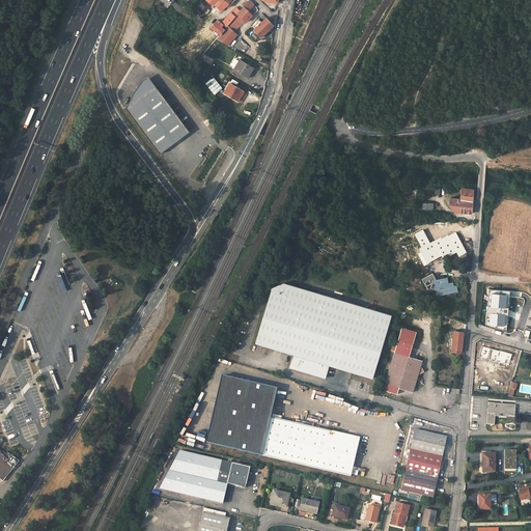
[(218,0),(206,0),(211,3),(213,1),(215,3),(214,4),(216,5),(221,11),(225,7),(218,0)]
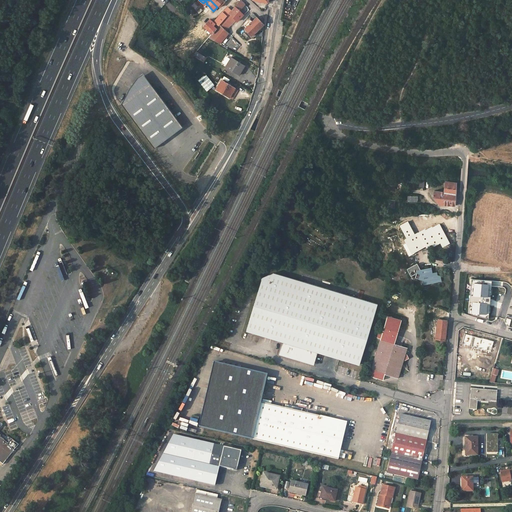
[(240,0),(229,13),(235,19),(237,21),(244,14),(239,10),(245,4),(240,0)]
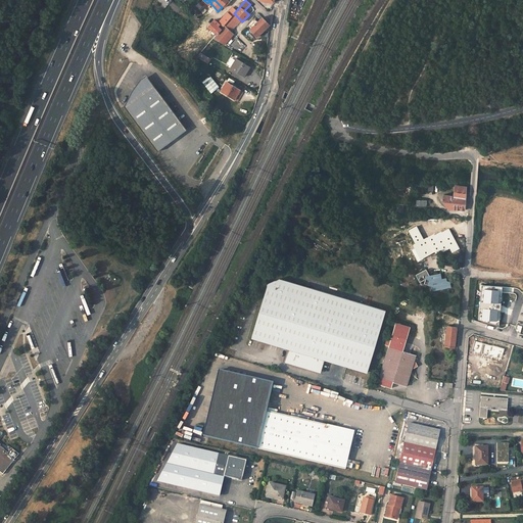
[(226,15),(220,21),(224,26),(232,16),(234,13),(230,9),(226,15)]
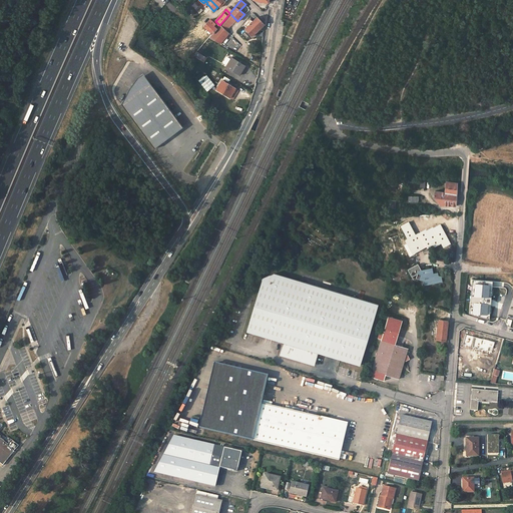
[(235,19),(229,13),(227,16),(219,25),(225,30),(235,19)]
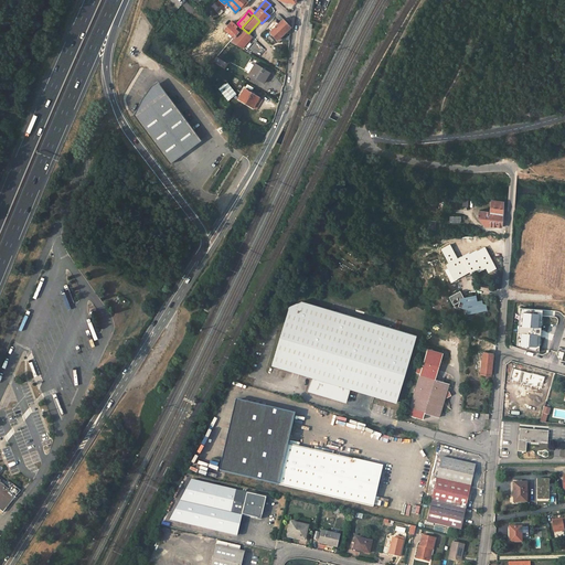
[(221,22),(220,24),(224,29),(234,36),(238,32),(235,29),(237,25),(235,24),(233,27),(230,23),(224,19),(220,22),(221,22)]
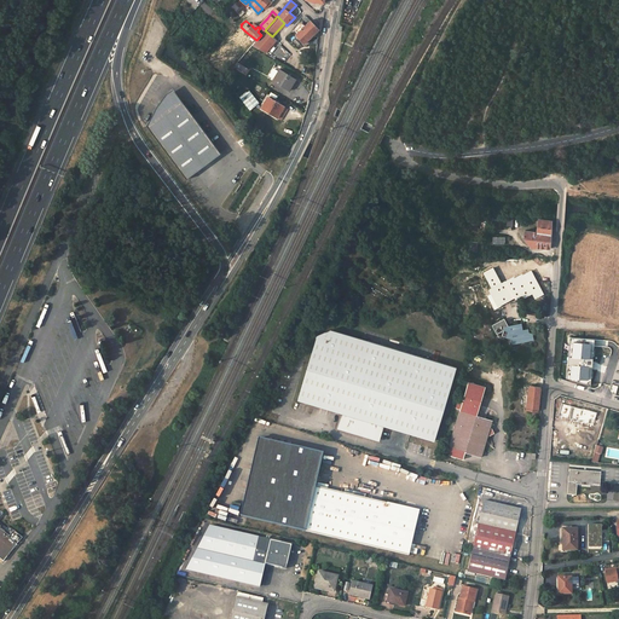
[(304,44),(319,30),(311,21),(295,35),(304,44)]
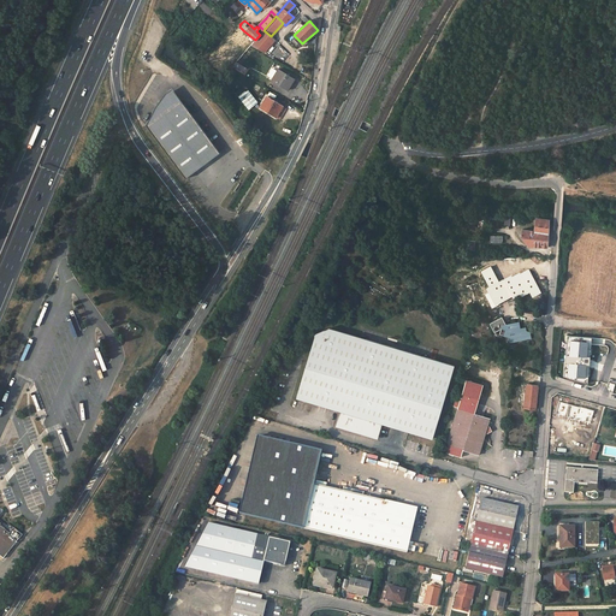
[(271,36),(264,30),(260,35),(255,40),(252,45),(264,53),(274,40),(271,36)]
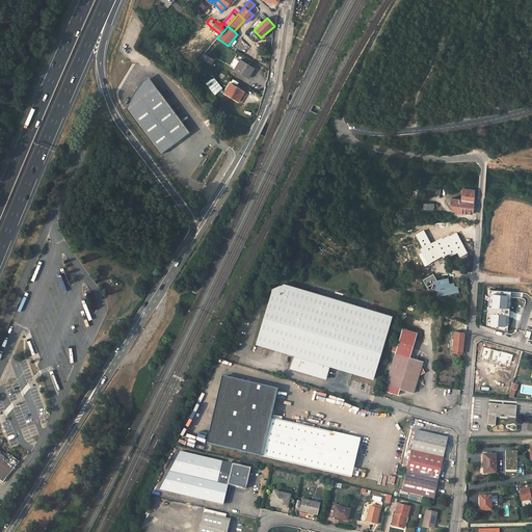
[(250,74),(254,69),(240,60),(235,70),(247,77),(249,73),(250,74)]
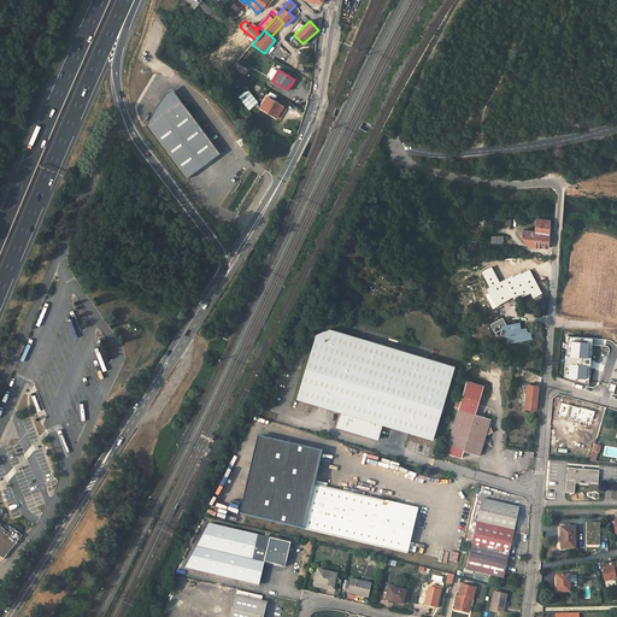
[(148,128),(182,103),(172,90),(172,89),(171,89),(168,94),(164,98),(157,106),(154,111),(146,125),(148,128)]
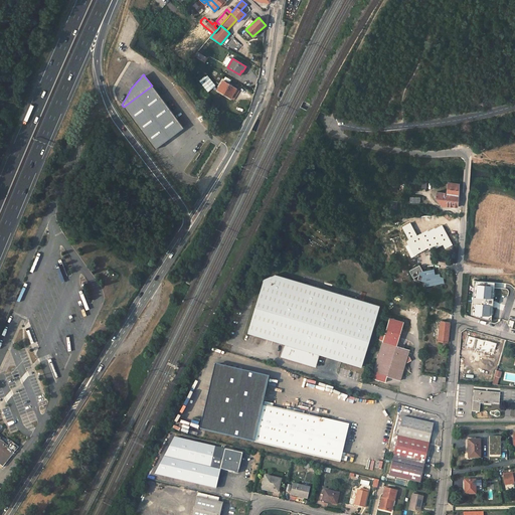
[(214,87),(206,75),(200,80),(208,92),(212,88),(214,87)]
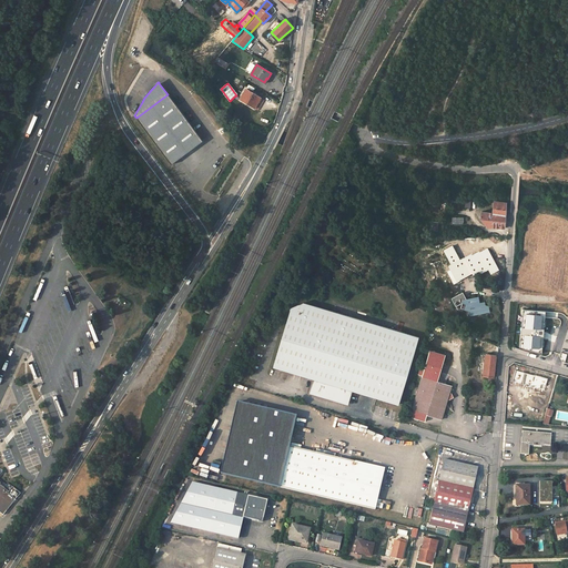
[(254,108),(261,98),(245,89),(240,99),(254,108)]
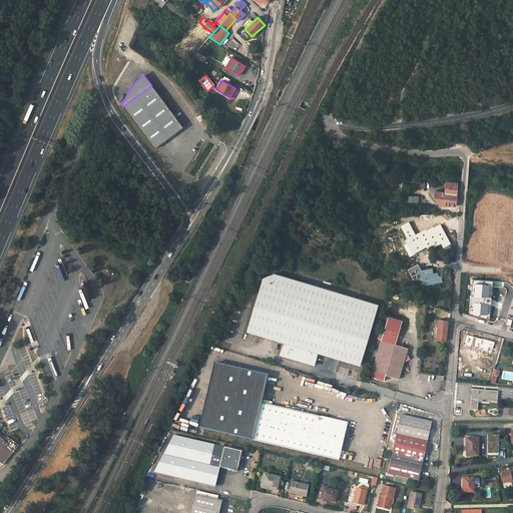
[(154,148),(183,127),(151,85),(123,106),(154,148)]
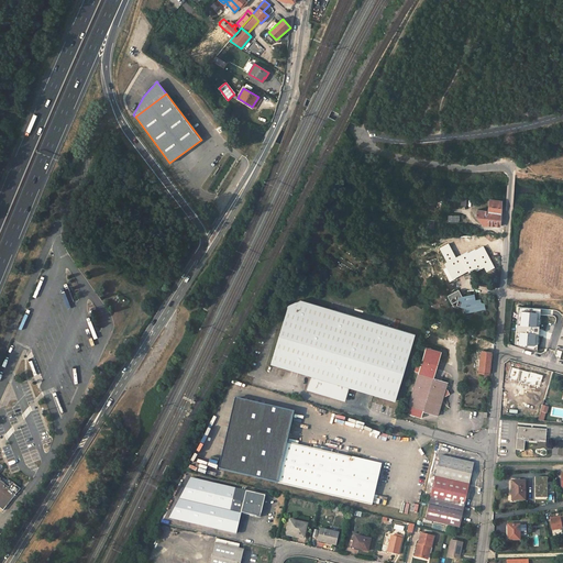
[(262,99),(258,97),(252,107),(255,109),(262,99)]
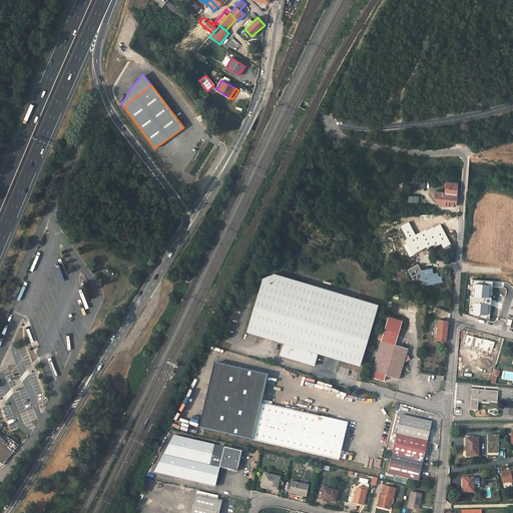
[(217,101),(209,92),(208,93),(216,102),(217,101)]
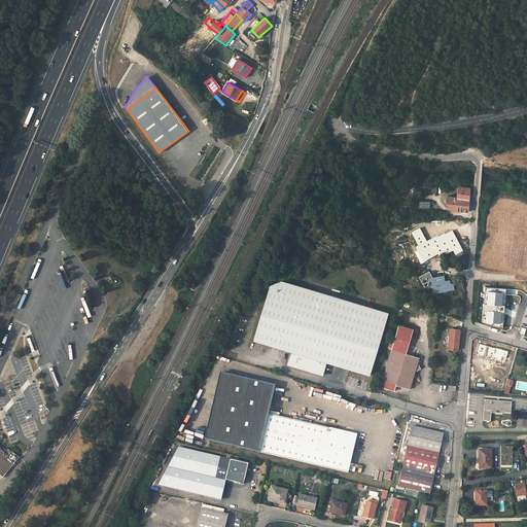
[(468,212),(469,188),(458,186),(457,198),(446,197),(446,202),(452,211),(468,212)]
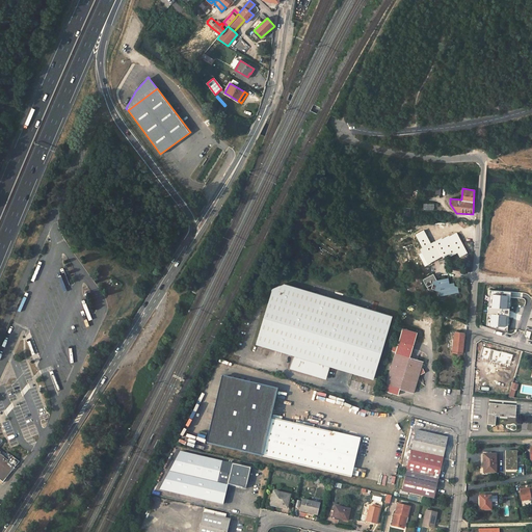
[(443,258),(450,255),(451,257),(457,254),(459,258),(468,253),(456,233),(449,237),(449,236),(442,239),(434,242),(431,243),(424,230),(415,235),(423,248),(421,250),(422,253),(419,255),(425,266),(428,264),(443,257),(443,258)]
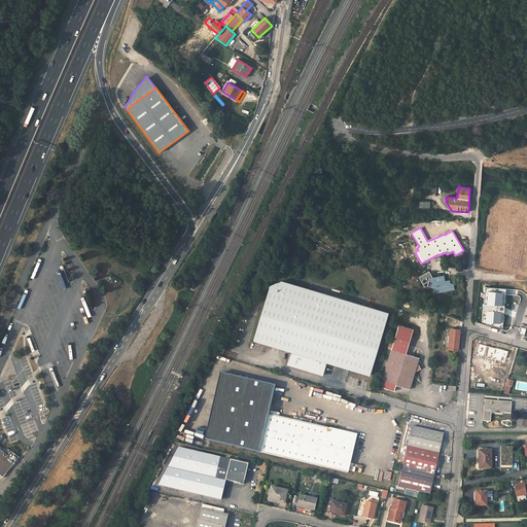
[(450,283),(445,282),(445,281),(444,276),(432,278),(429,271),(419,277),(423,284),(429,281),(427,286),(435,288),(436,292),(454,289),(453,284),(450,283)]
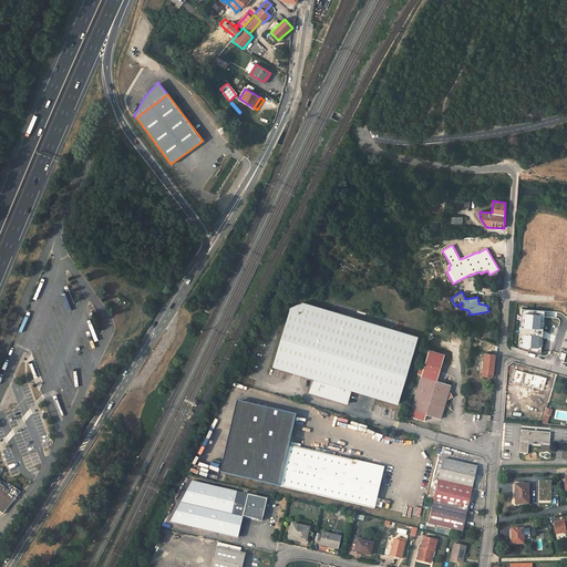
[(398,404),(418,337),(303,302),(290,307),(272,367),(313,379),(310,392),(336,400),(336,398),(347,401),(350,390),(398,404)]
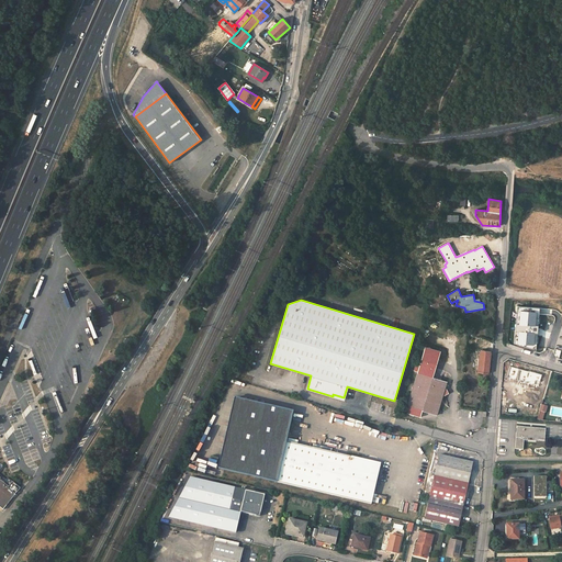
[(514,344),(536,350),(539,311),(540,307),(517,306),(514,344)]
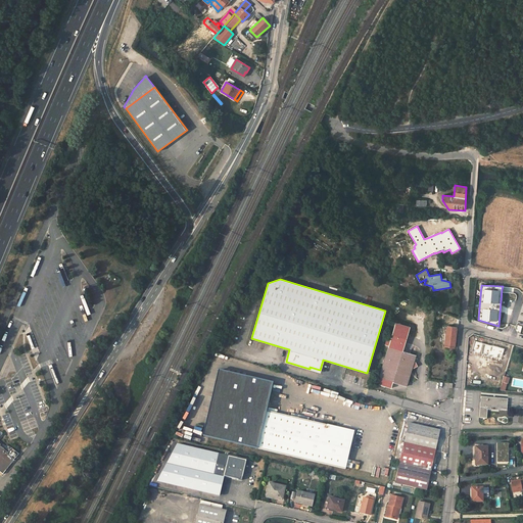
[(379,378),(377,384),(391,388),(393,382),(408,386),(409,382),(413,368),(414,368),(418,366),(416,362),(415,362),(417,355),(402,351),(410,327),(396,323),(391,338),(387,337),(385,345),(389,346),(380,378),(379,378)]
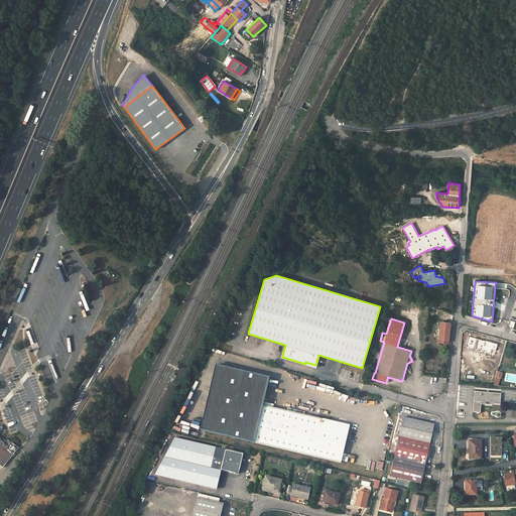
[(448,343),(450,323),(441,321),(438,342),(448,343)]
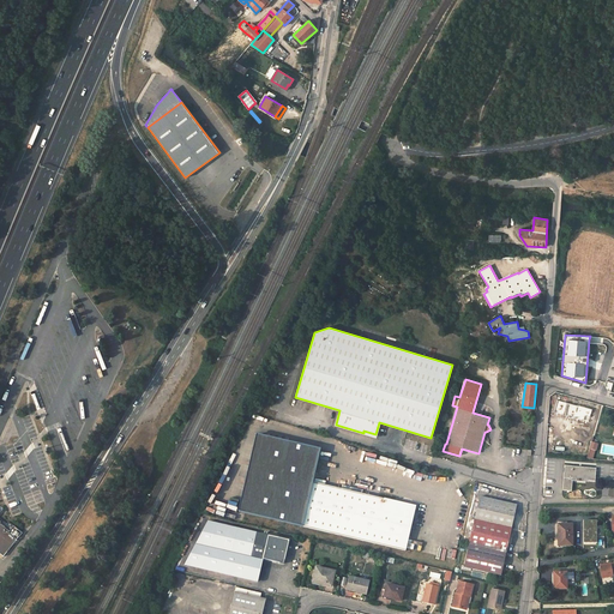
[(588,421),(591,409),(558,401),(554,413),(588,421)]
